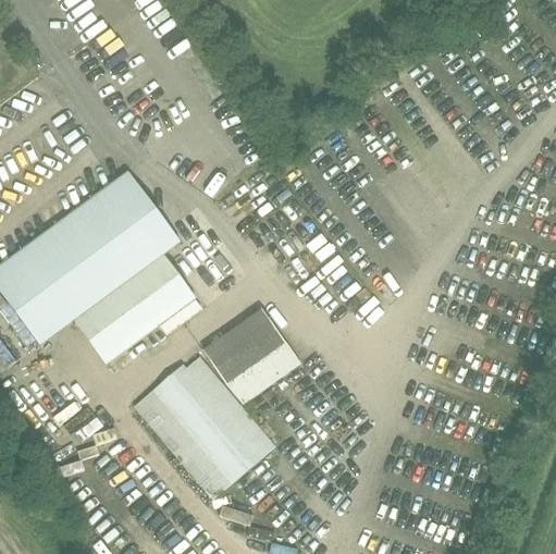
[(63,0),(64,0),(69,10),(85,2),(84,0),(63,0)]
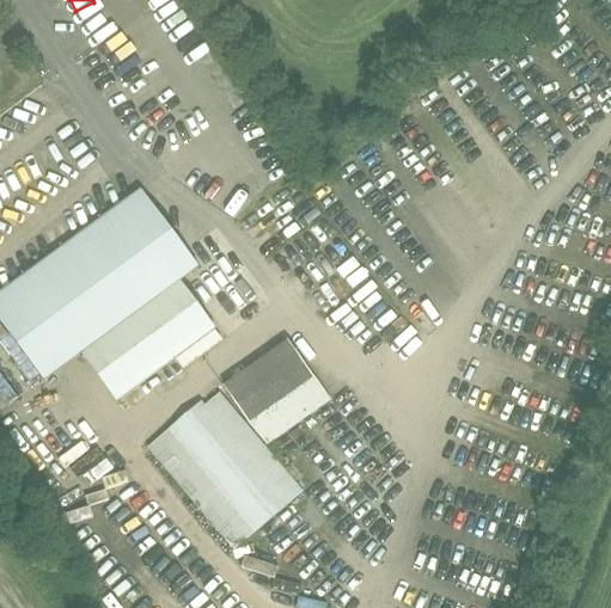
[(0,319),(44,379),(81,350),(178,278),(196,264),(140,188),(0,292),(0,319)]
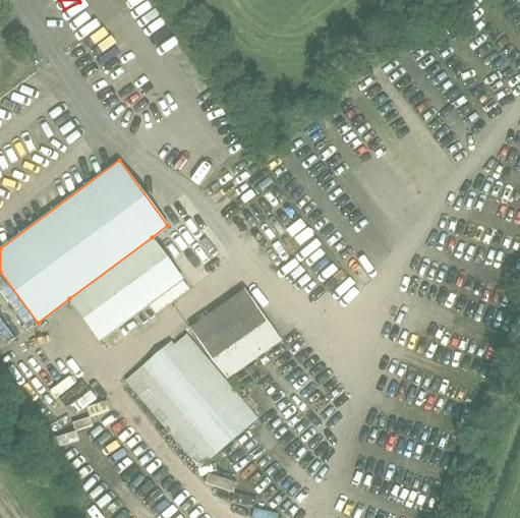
[(182,278),(152,237),(69,298),(100,340),(182,278)]
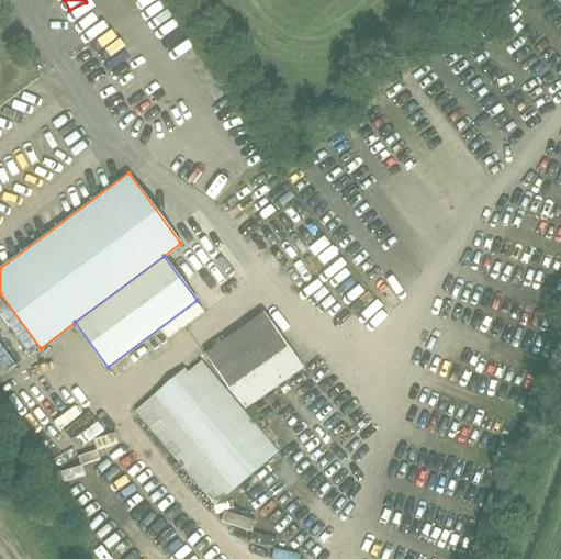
[(301,366),(264,312),(205,353),(244,406),(301,366)]
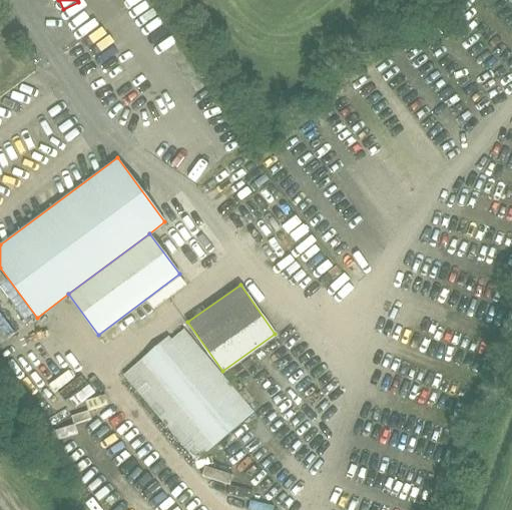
[(195,459),(252,410),(182,328),(125,377),(195,459)]
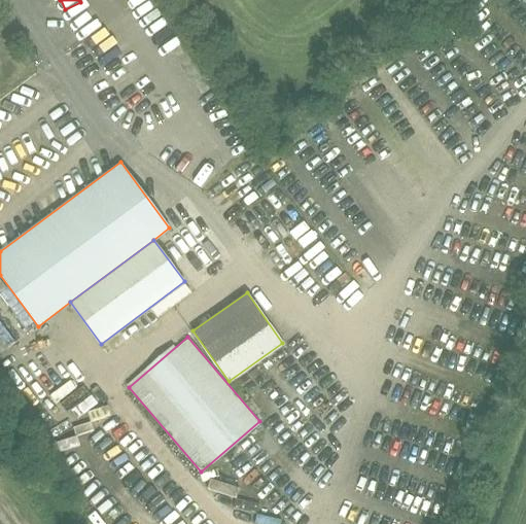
[(279,365),(296,353),(288,341),(270,353),(279,365)]
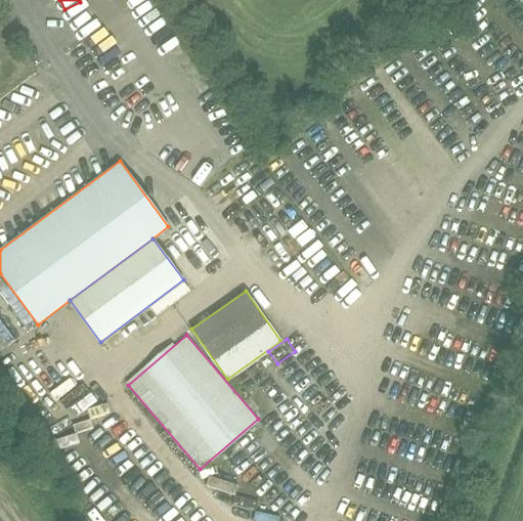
[(388,341),(384,350),(405,360),(409,351),(388,341)]
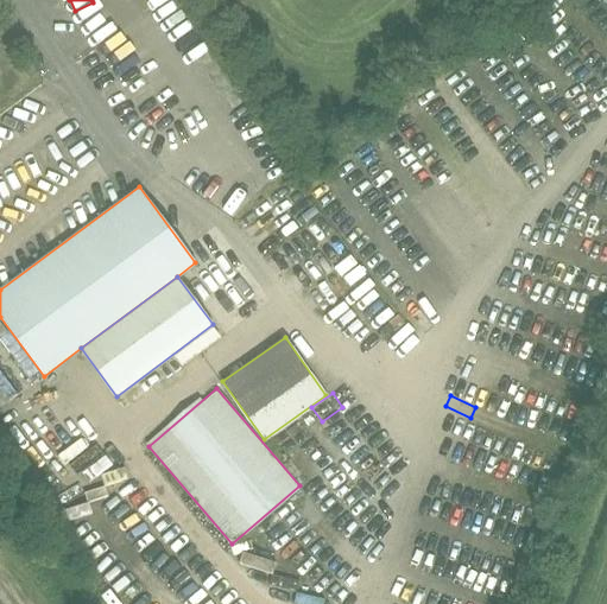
[(318,474),(330,457),(321,450),(309,466),(318,474)]
